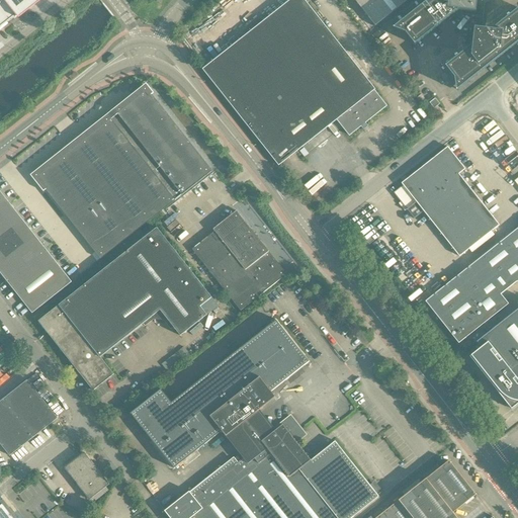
[(0,0),(0,27),(15,16),(18,19),(41,0),(0,0)]
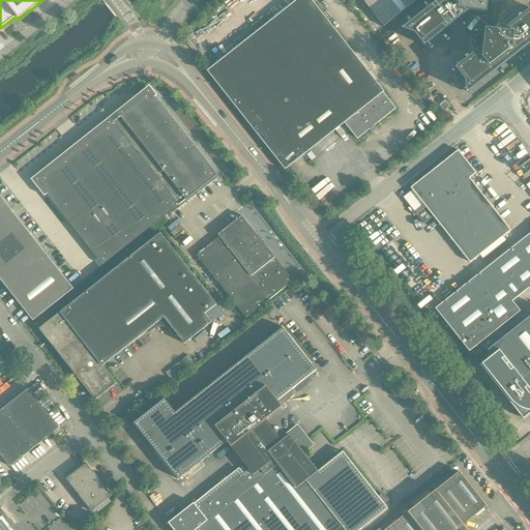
[(311,0),(297,0),(207,71),(285,169),(344,122),(357,139),(395,109),(382,92),(383,92),(311,0)]
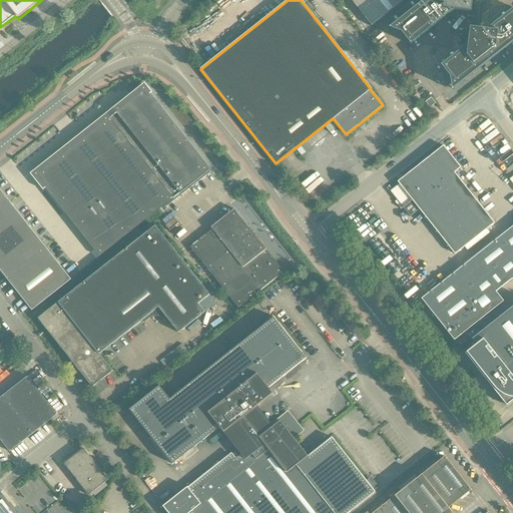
[(351,0),(372,25),(404,0),(351,0)]
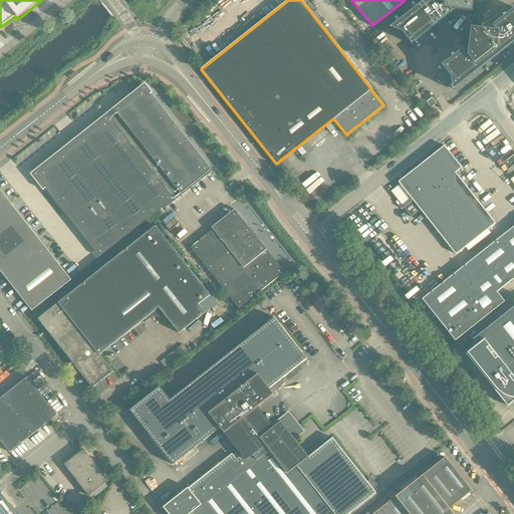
[(426,0),(390,29),(402,34),(411,45),(455,11),(463,11),(462,15),(472,16),(471,28),(470,28),(468,45),(442,66),(451,78),(453,90),(464,81),(513,42),(513,8),(487,30),(474,28),(476,10),(480,11),(481,4),(483,3),(484,2),(486,1),(486,0),(426,0)]
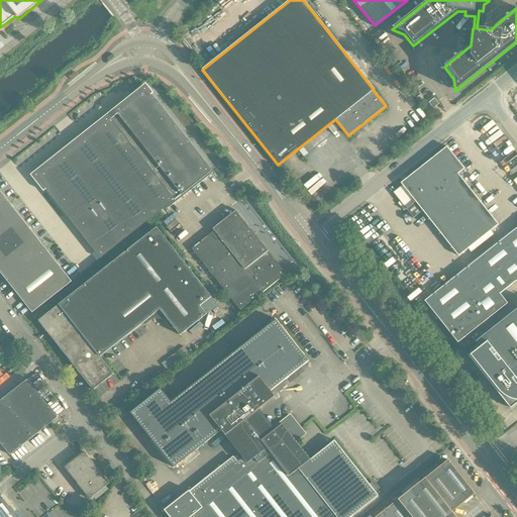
[(123,105),(115,111),(117,114),(110,119),(108,117),(34,176),(100,259),(211,171),(145,88),(137,94),(123,105)]
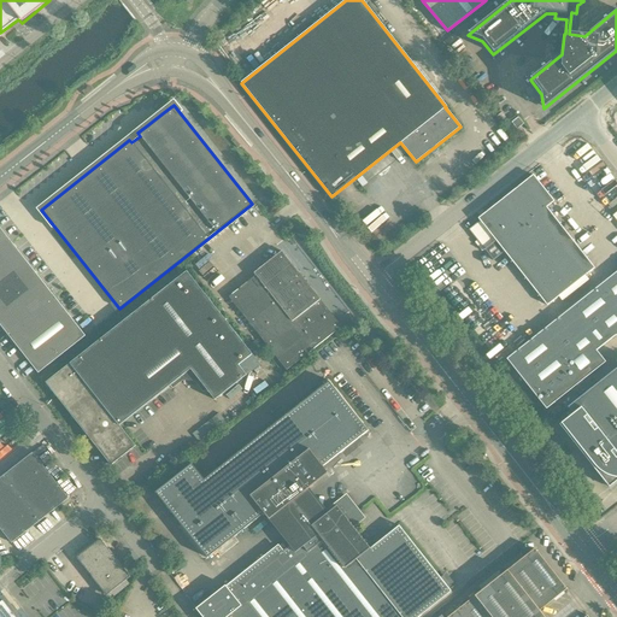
[(515,116),(510,119),(512,122),(511,123),(517,130),(523,124),(518,117),(517,118),(515,116)]
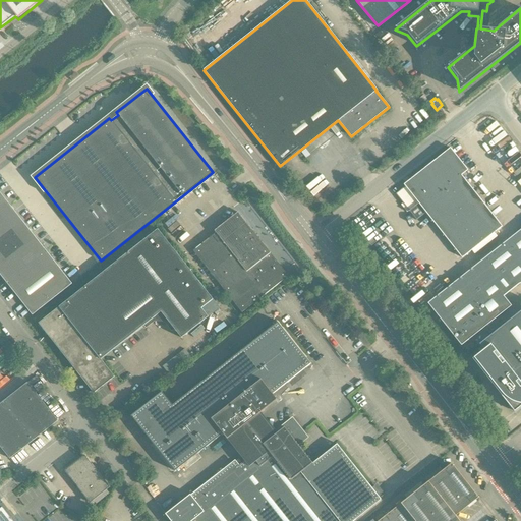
[(405,186),(396,194),(416,221),(426,213),(462,258),(502,227),(461,175),(468,170),(450,149),(406,183),(404,185),(405,186)]
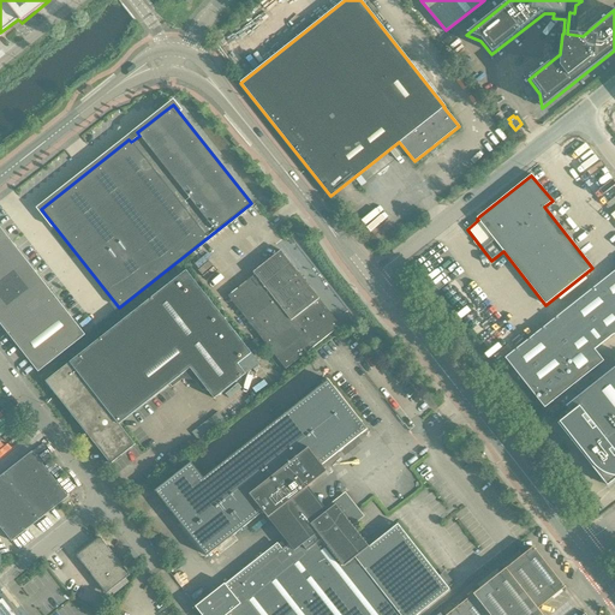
[(0,324),(37,372),(85,335),(0,227),(0,324)]
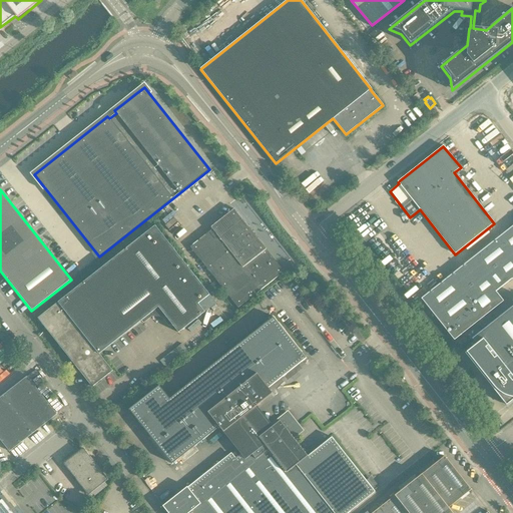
[(234,209),(211,227),(212,229),(190,247),(238,308),(284,272),(234,209)]
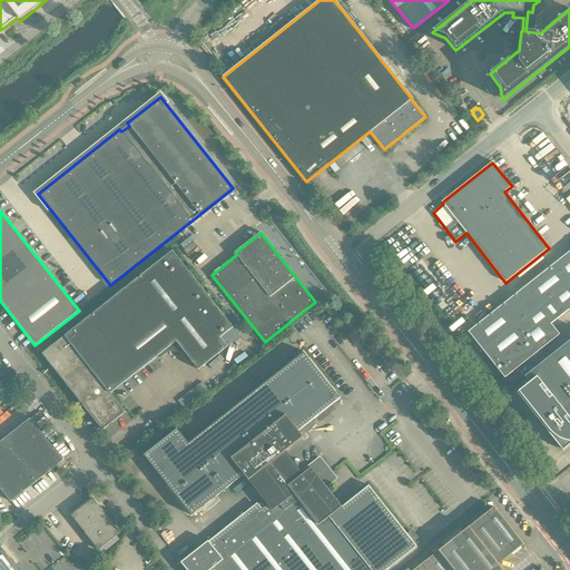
[(173,251),(42,354),(78,400),(79,401),(88,413),(89,413),(102,431),(102,430),(126,412),(110,393),(157,356),(176,342),(190,361),(198,370),(227,347),(220,337),(233,327),(173,251)]
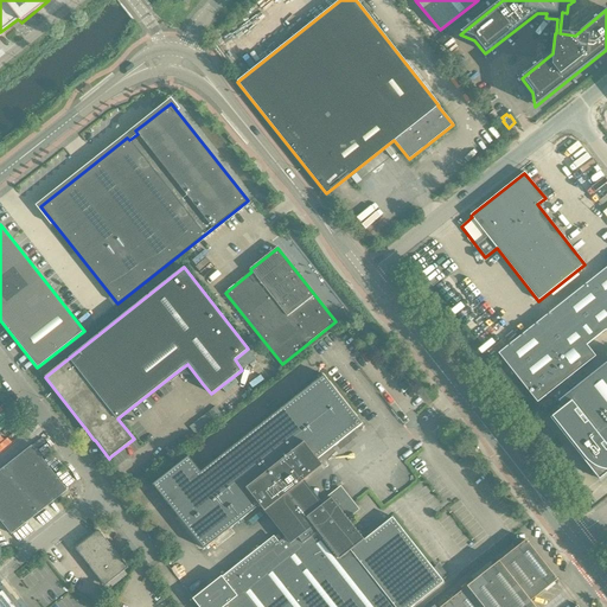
[(606,267),(499,353),(537,402),(595,357),(586,345),(606,328),(606,267)]
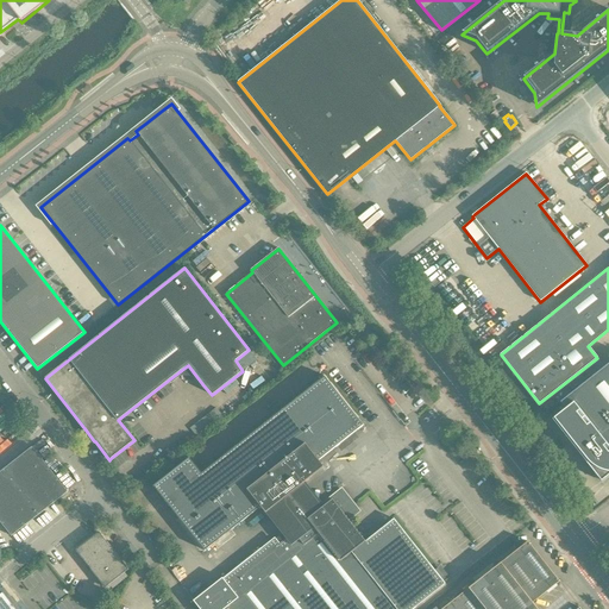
[(608,363),(560,402),(565,409),(552,420),(601,482),(608,475),(608,363)]
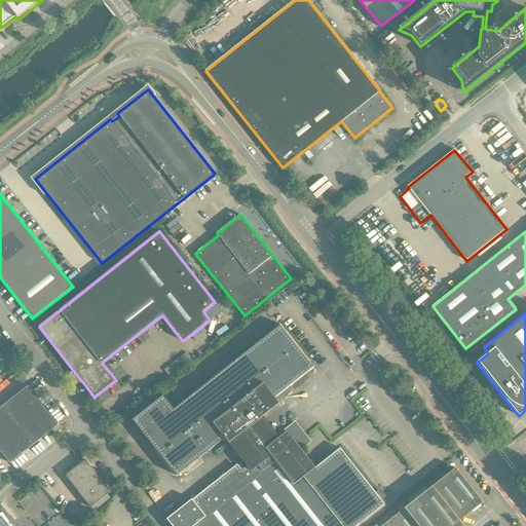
[(357,525),(359,525),(384,504),(340,448),(315,467),(301,450),(303,449),(294,437),(298,433),(292,425),(286,430),(278,436),(263,416),(279,404),(275,398),(295,382),(295,383),(302,377),(313,368),(280,326),(174,410),(163,396),(133,420),(177,476),(225,438),(229,444),(229,443),(247,465),(241,470),(236,464),(192,499),(167,519),(173,525),(357,525)]
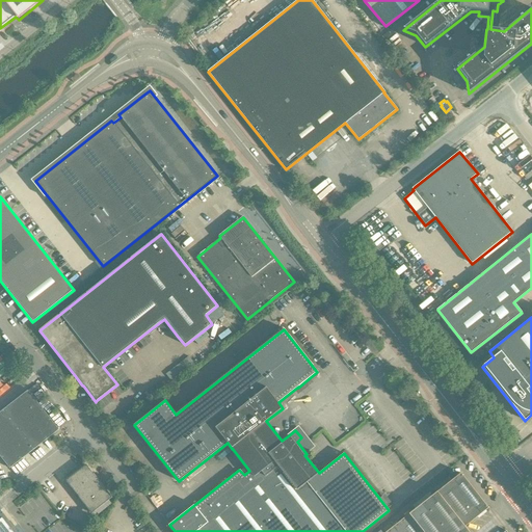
[(0,413),(0,456),(9,469),(58,430),(28,391),(0,413)]
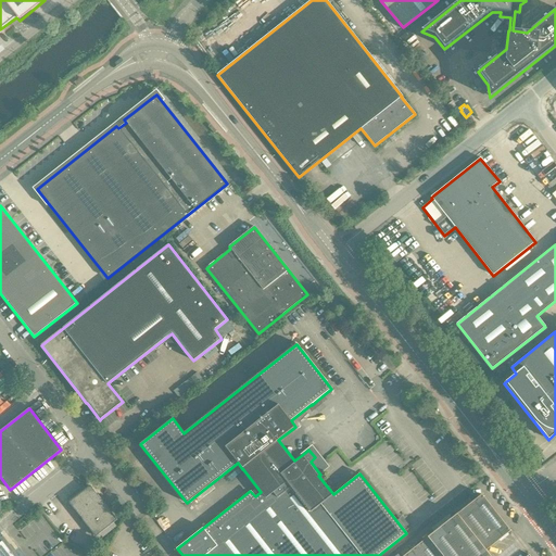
[(70,503),(77,513),(96,536),(117,520),(90,487),(70,503)]
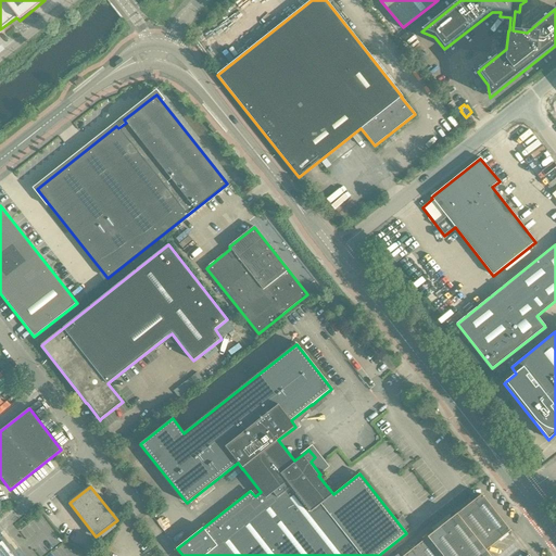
[(490,555),(485,551),(510,531),(481,495),(404,555),(490,555)]
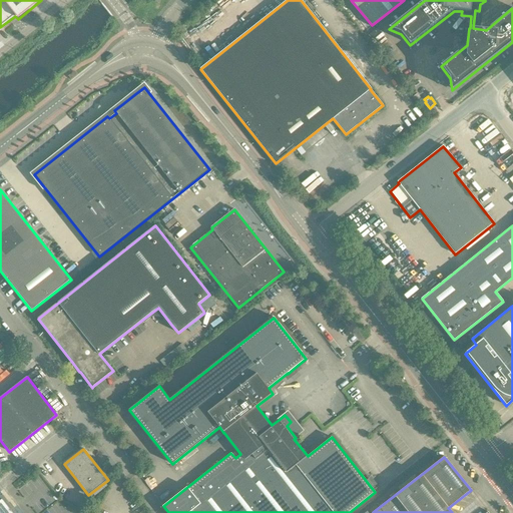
[(16,512),(1,493),(0,493),(0,512),(16,512)]
